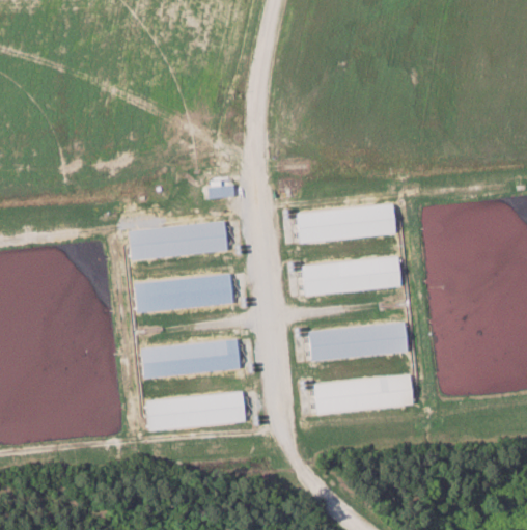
[(396,235),(393,204),(296,213),(299,243),(396,235)]
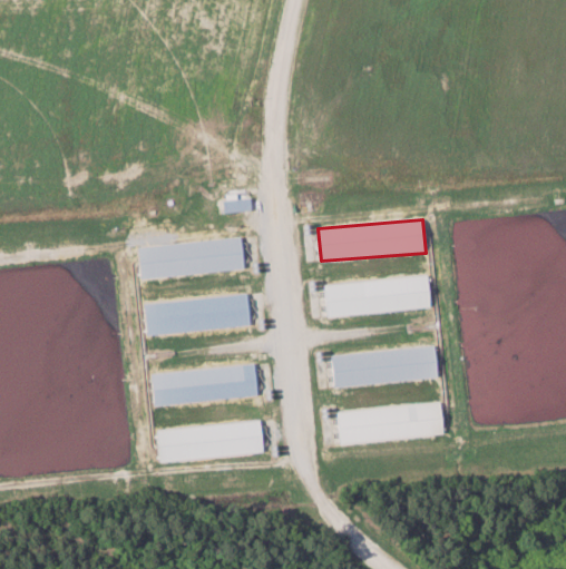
[(137,245),(139,278),(244,272),(242,239),(137,245)]
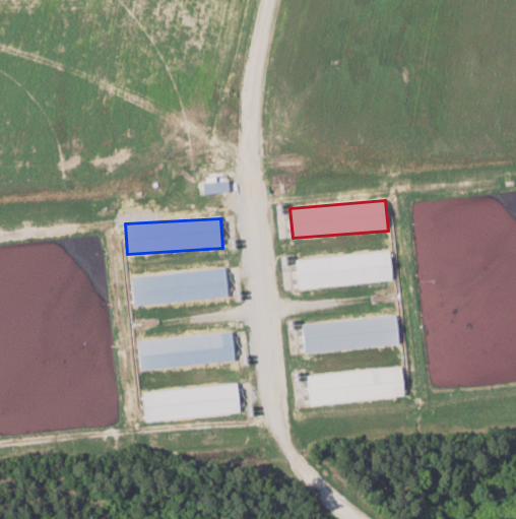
[(296,259),(298,288),(393,282),(390,253),(296,259)]
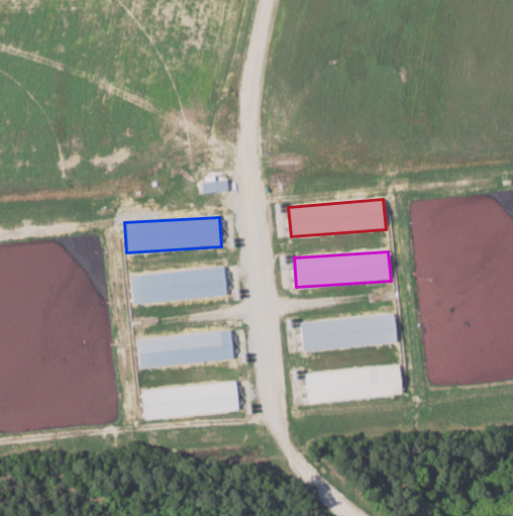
[(130,274),(132,304),(227,298),(225,269),(130,274)]
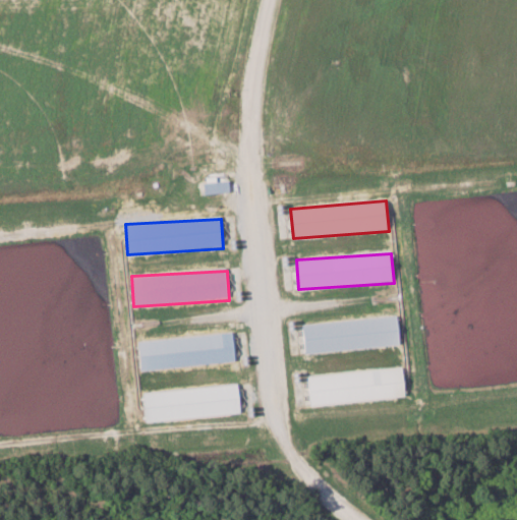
[(303,324),(305,354),(400,348),(398,318),(303,324)]
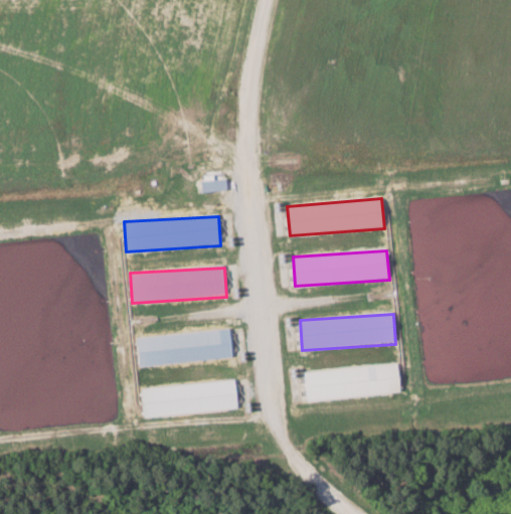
[(232,360),(230,331),(137,336),(139,366),(232,360)]
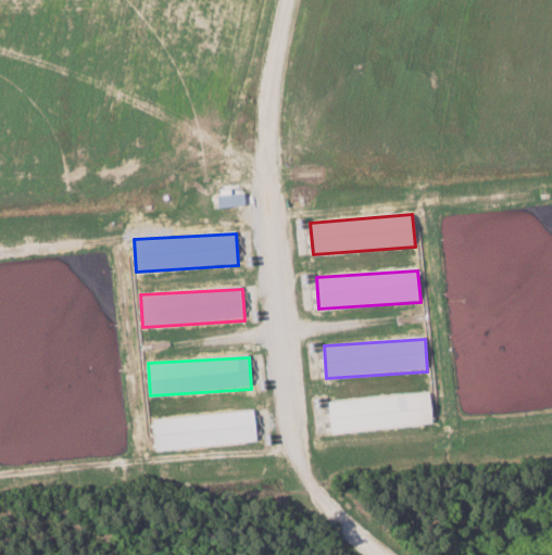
[(433,426),(430,394),(329,401),(331,432),(433,426)]
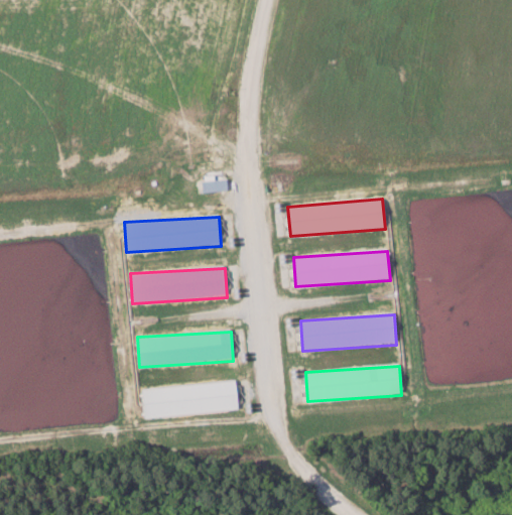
[(141,389),(143,418),(238,412),(236,382),(141,389)]
